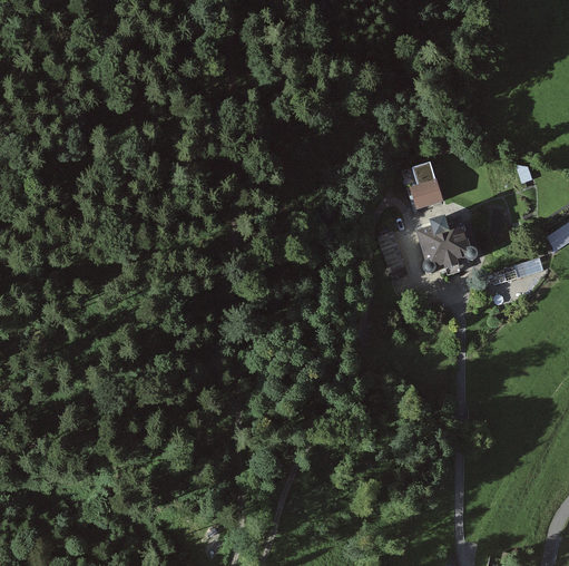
[(430,145),(435,155),(449,148),(444,138),(430,145)]
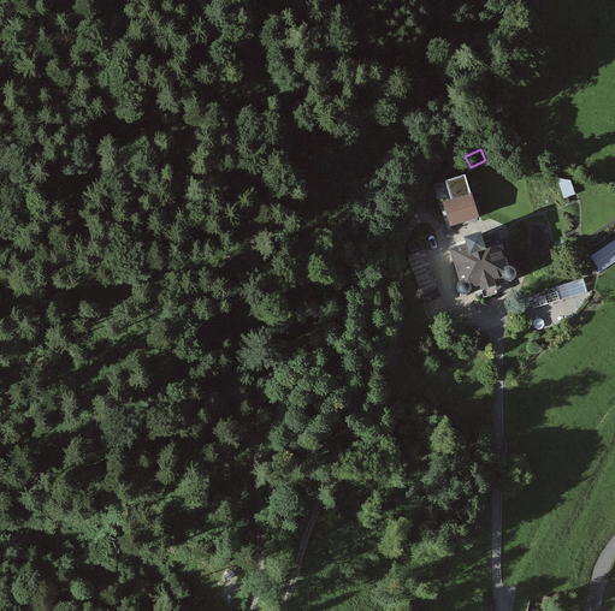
[(444,226),(477,218),(463,173),(432,183),(444,226)]
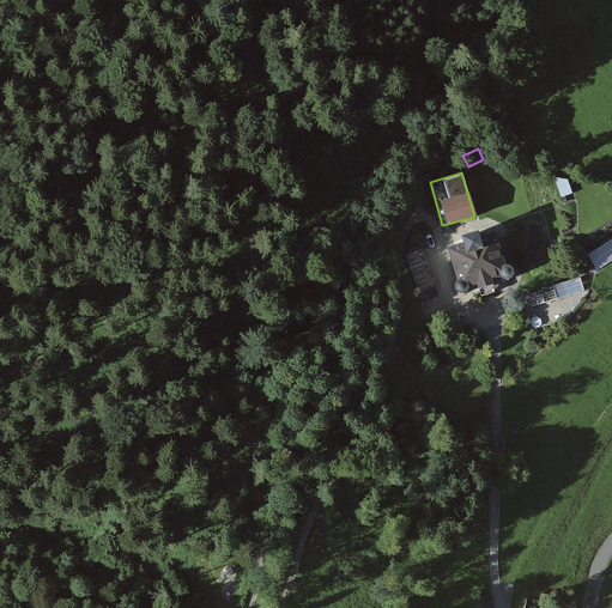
[(553,175),(562,195),(574,194),(568,178),(553,175)]
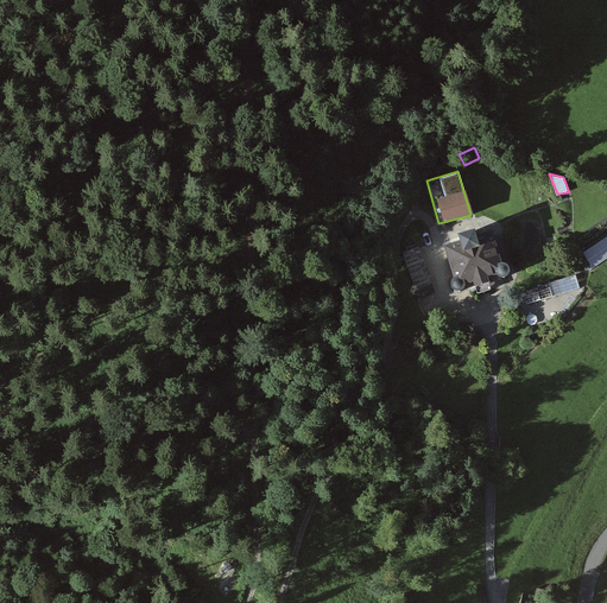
[(501,261),(492,228),(475,233),(475,230),(457,236),(459,239),(444,243),(454,277),(450,281),(453,287),(456,290),(463,289),(466,281),(473,279),(475,286),(489,280),(488,275),(495,272),(501,277),(506,275),(509,272),(509,265),(501,261)]
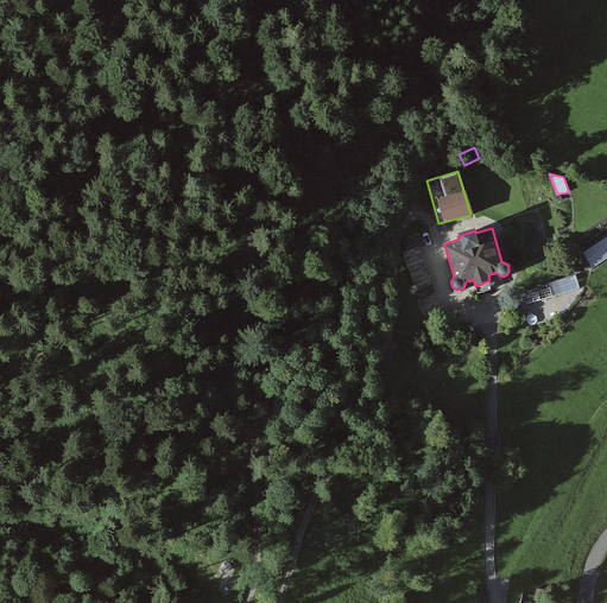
[(606,233),(582,251),(592,265),(606,254),(606,233)]
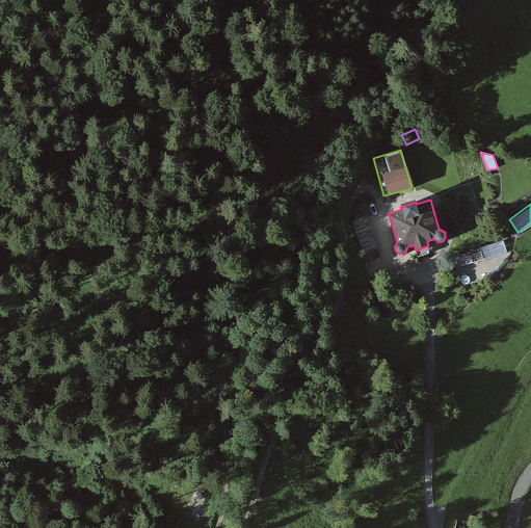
[(454,243),(459,256),(509,238),(504,226),(454,243)]
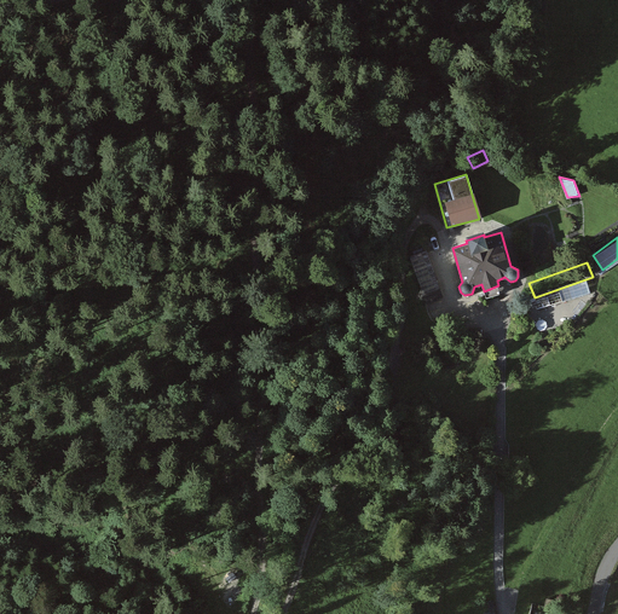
[(232,571),(225,575),(227,580),(235,575),(232,571)]
